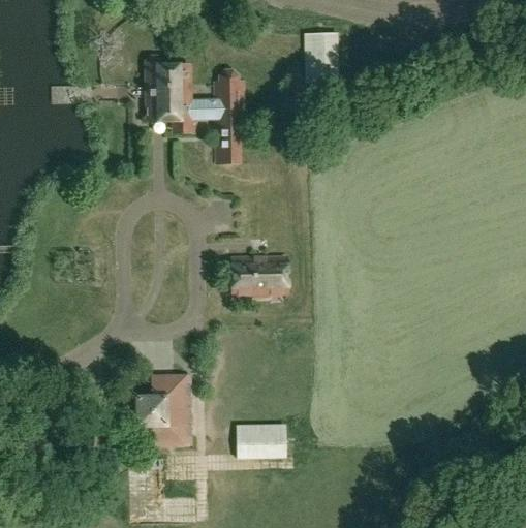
[(308,84),(332,83),(331,33),(307,34),(308,84)]
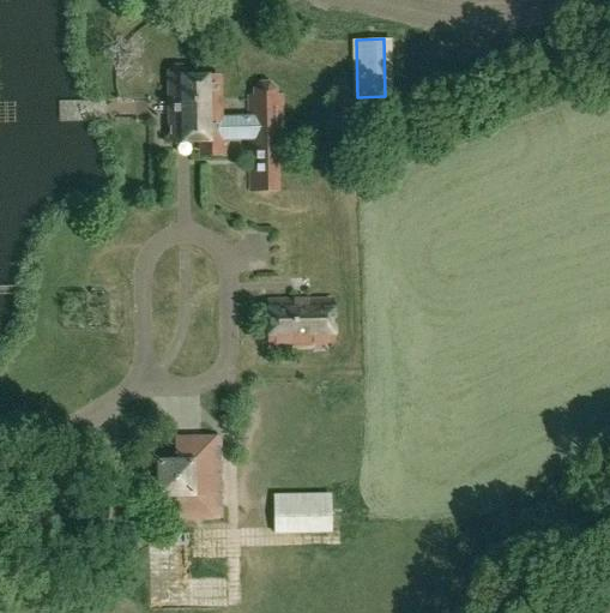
[(182,78),(182,72),(177,67),(170,67),(165,72),(167,139),(200,138),(200,154),(222,154),(222,138),(247,138),(248,190),(273,188),(272,137),(278,137),(277,97),(272,97),(272,89),(265,84),(257,84),(251,90),(252,98),(246,98),(247,118),(216,119),(216,78),(182,78)]
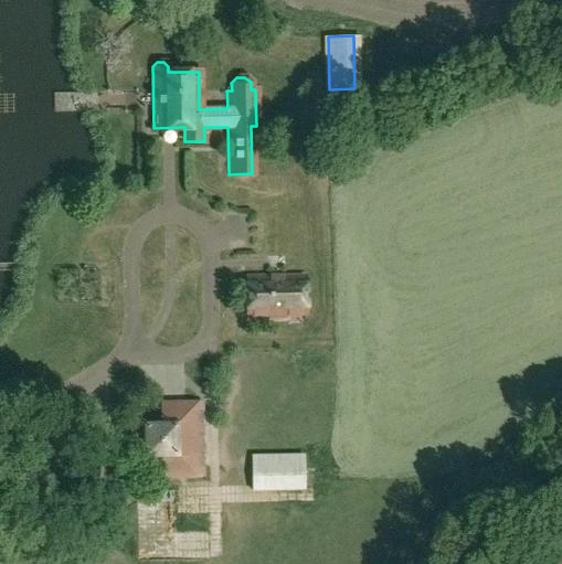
[(246,315),(303,314),(303,276),(245,277),(246,315)]
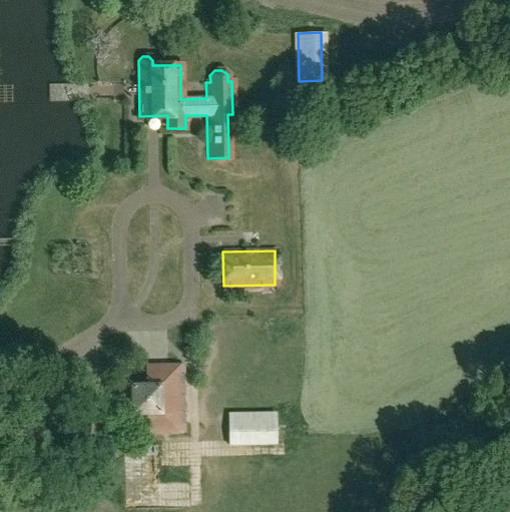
[(181,432),(180,366),(144,367),(144,386),(129,386),(129,414),(145,414),(145,433),(181,432)]
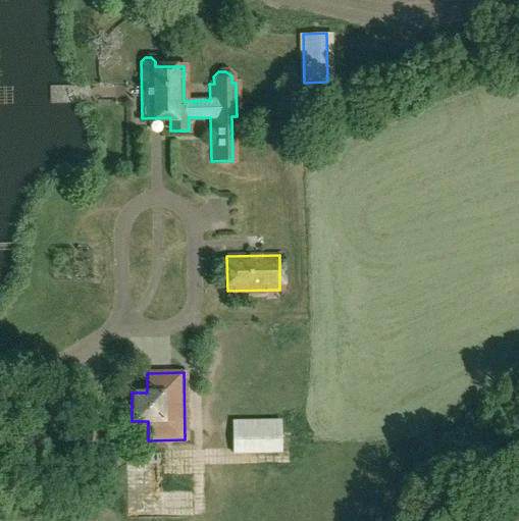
[(282,451),(281,418),(232,420),(234,452),(282,451)]
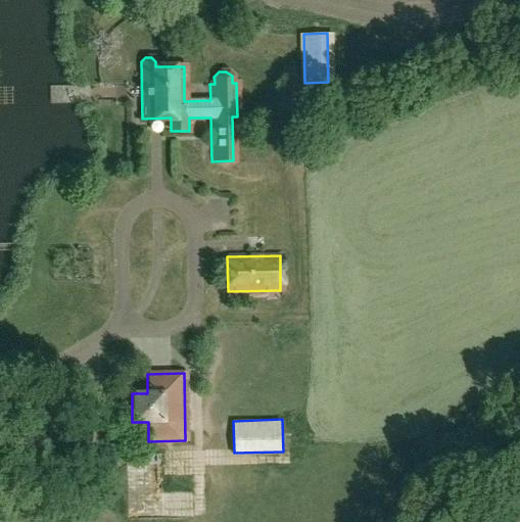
[(157,465),(157,455),(140,455),(140,464),(157,465)]
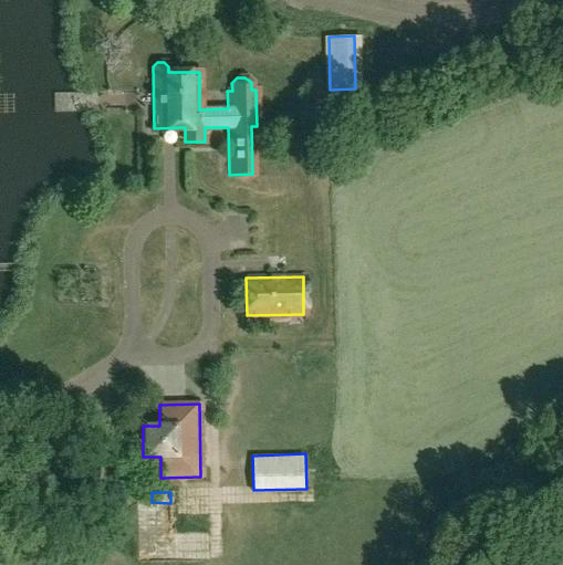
All buildings are outlined.
